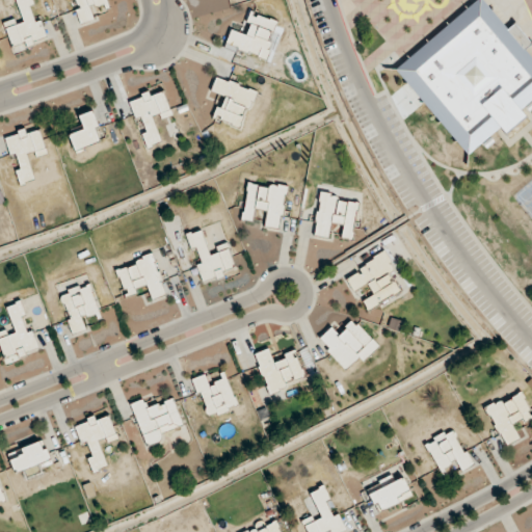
[(5,26),(14,50),(47,38),(41,21),(35,23),(29,7),(33,5),(31,0),(16,0),(23,20),(5,26)]
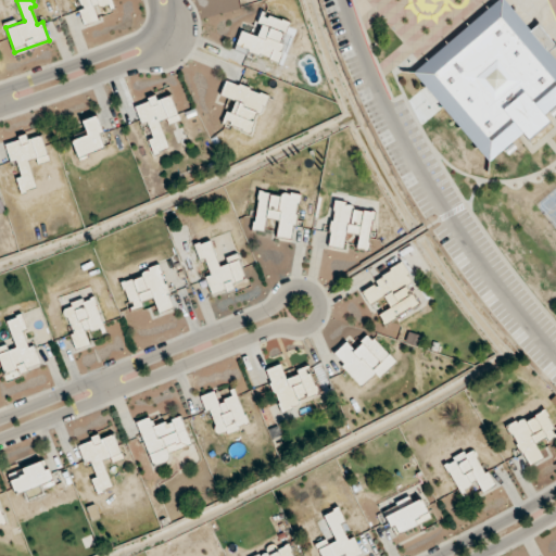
[(84,25),(98,21),(93,9),(111,3),(110,0),(77,0),(80,11),(79,11),(84,25)]
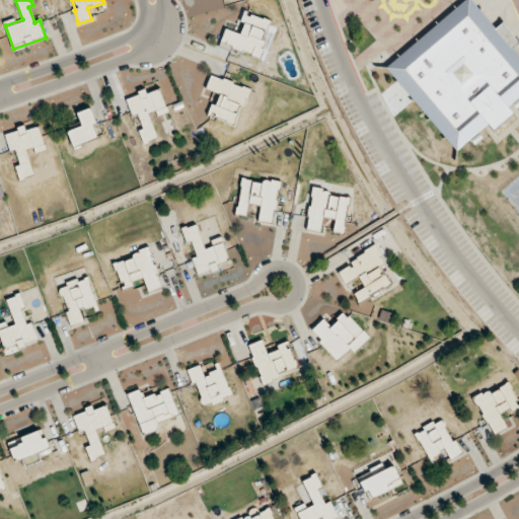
[(468,0),(386,66),(455,152),(489,125),(494,131),(507,120),(510,124),(518,118),(514,112),(518,107),(518,56),(513,49),(518,44),(518,43),(503,23),(495,28),(471,0),(468,0)]
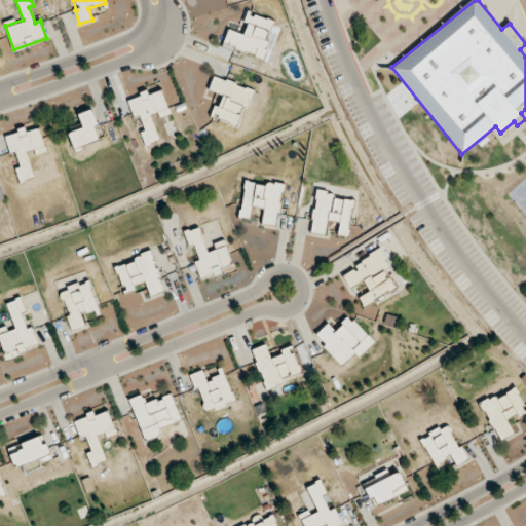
[(271,22),(249,14),(242,35),(228,30),(223,45),(263,58),(267,43),(264,42),(271,22)]
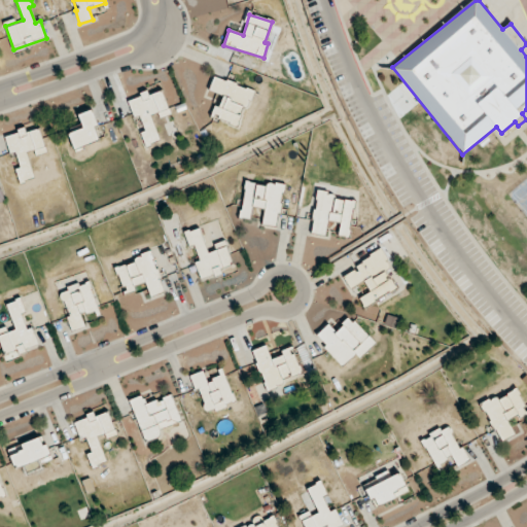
[(252,91),(214,78),(210,92),(223,96),(219,108),(214,106),(211,118),(240,128),(252,91)]
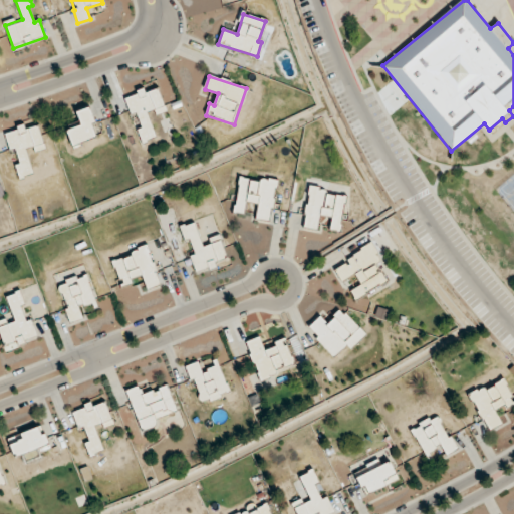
[(158,89),(146,93),(145,90),(124,97),(131,115),(137,113),(142,129),(137,130),(142,144),(157,139),(148,112),(155,110),(157,115),(166,112),(158,89)]
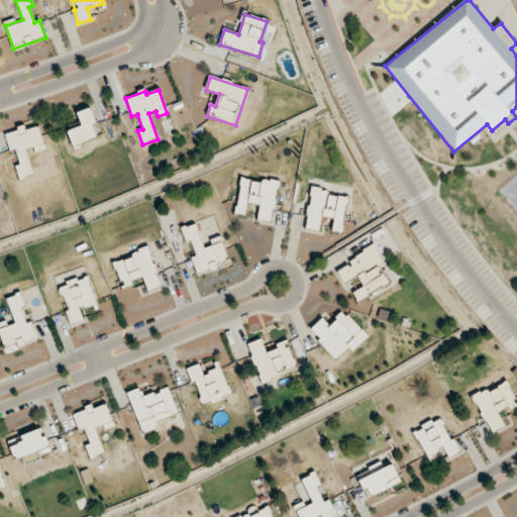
[(73,146),(96,137),(91,125),(95,123),(89,108),(77,113),(82,126),(68,132),(73,146)]
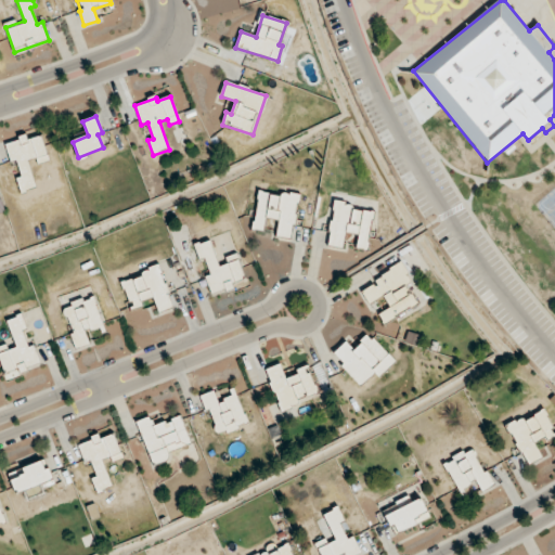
[(41,137),(28,140),(27,138),(5,143),(11,163),(17,160),(22,177),(17,179),(21,193),(35,189),(28,165),(47,159),(41,137)]
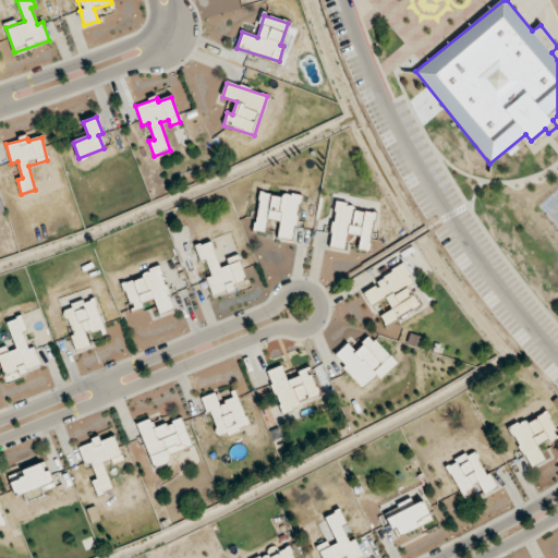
[(300,197),(259,192),(254,231),(267,233),(268,221),(280,222),(278,239),(293,241),(300,197)]
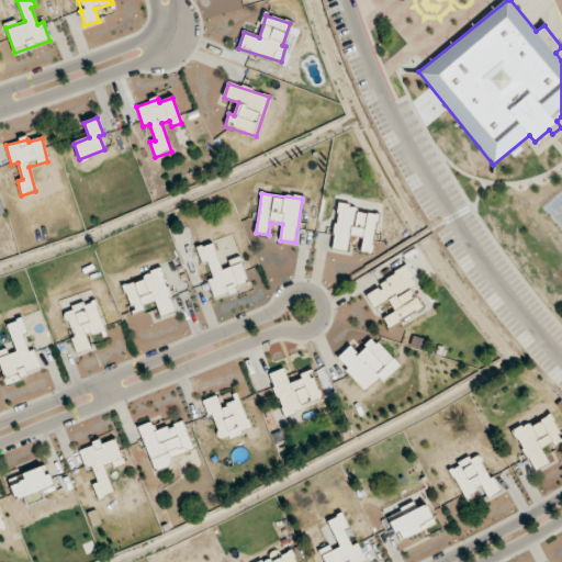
[(378,212),(337,208),(333,250),(347,251),(349,237),(362,238),(361,253),(372,254),(378,212)]
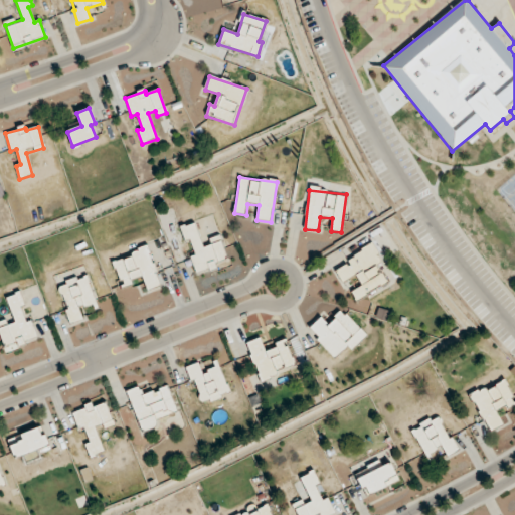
[(196,274),(228,263),(220,238),(201,245),(194,223),(180,228),(185,242),(190,241),(195,255),(190,258),(196,274)]
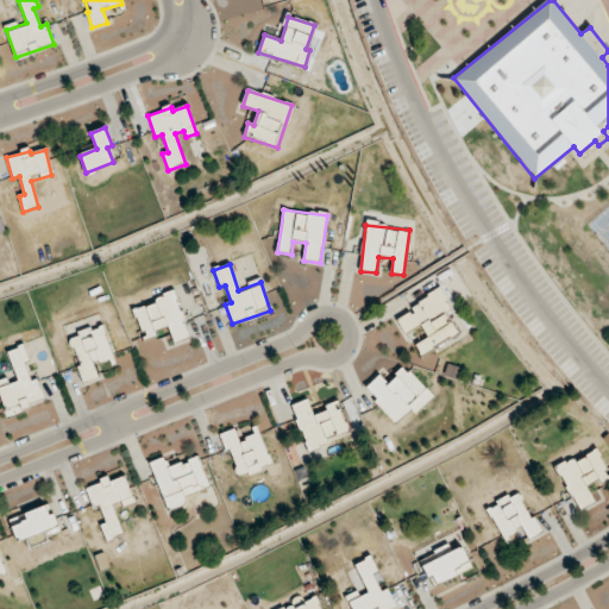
[(405,334),(421,326),(428,338),(415,345),(420,356),(459,336),(453,324),(457,322),(450,307),(441,293),(395,316),(405,334)]
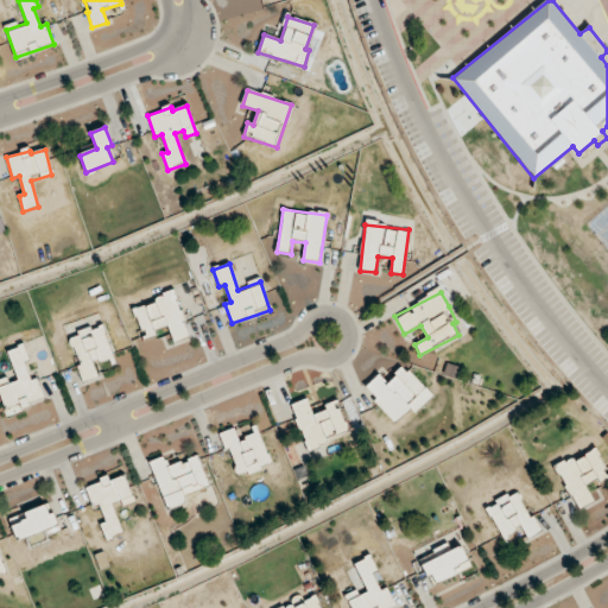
[(173,343),(188,340),(176,296),(134,306),(143,340),(154,336),(153,331),(169,328),(173,343)]
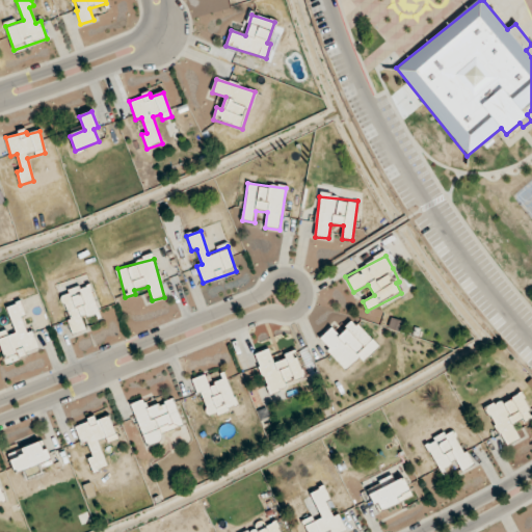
[(73,335),(85,330),(82,320),(99,314),(89,285),(60,295),(73,335)]
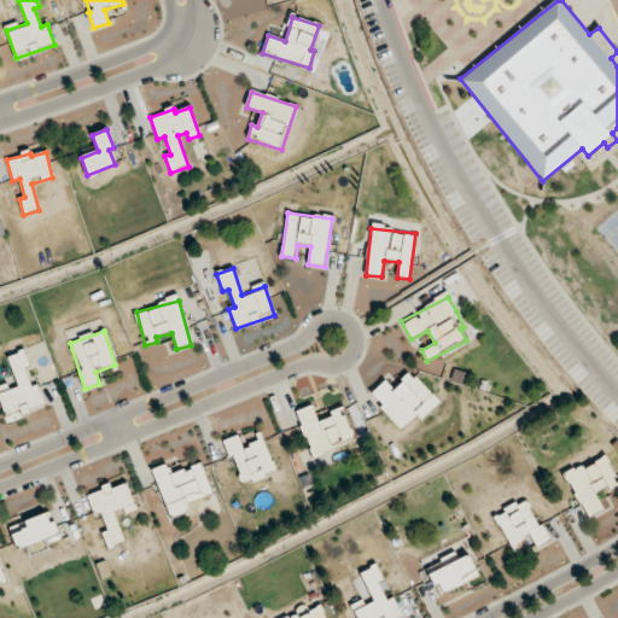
[(45,407),(38,385),(33,386),(22,353),(9,357),(18,388),(0,394),(0,398),(6,415),(21,410),(22,414),(45,407)]
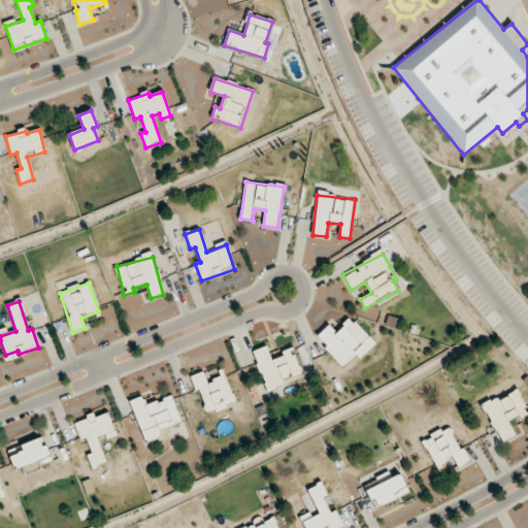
[(375,344),(351,319),(336,332),(329,325),(316,337),(342,367),(356,355),(360,359),(375,344)]
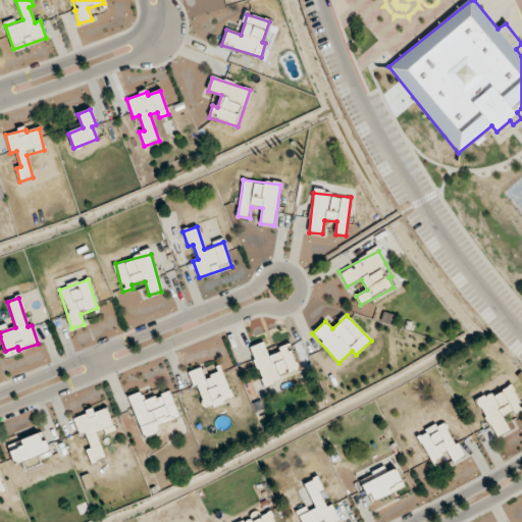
[(268,357),(264,344),(251,347),(263,386),(281,381),(279,376),(297,371),(289,345),(278,348),(280,353),(268,357)]
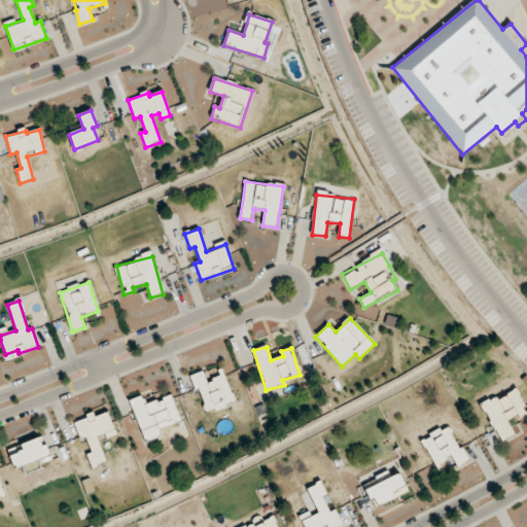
[(192,376),(206,413),(234,402),(224,375),(207,382),(203,372),(192,376)]
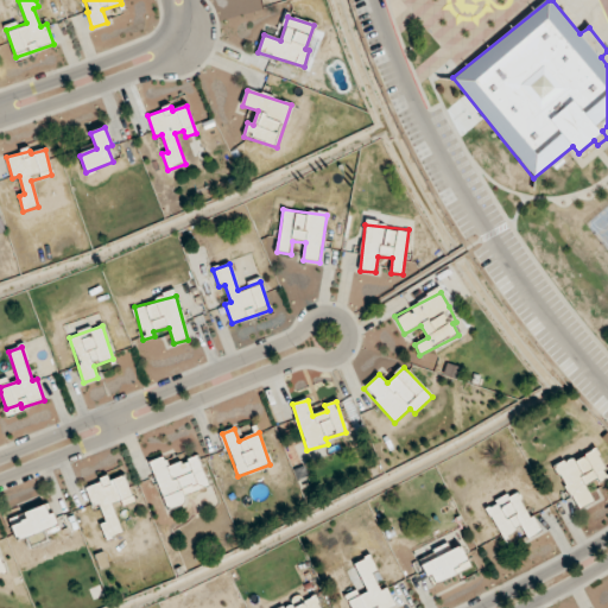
[(557,466),(575,510),(594,501),(588,487),(607,477),(607,474),(597,449),(557,466)]
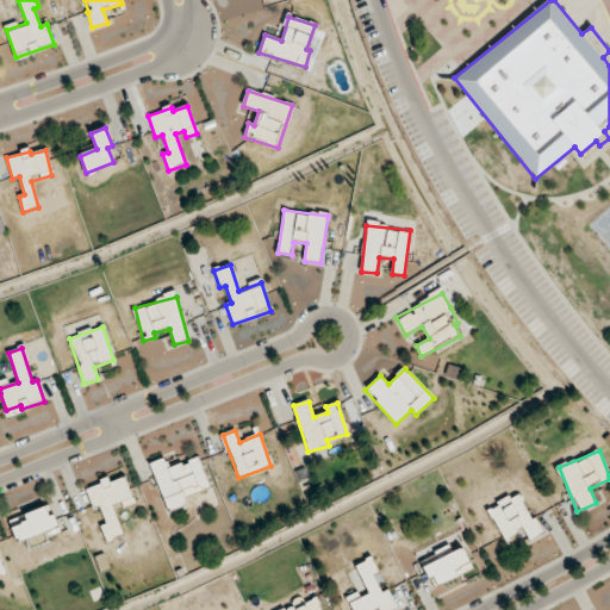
[(167,511),(187,505),(184,497),(209,489),(198,458),(169,468),(166,459),(150,464),(167,511)]
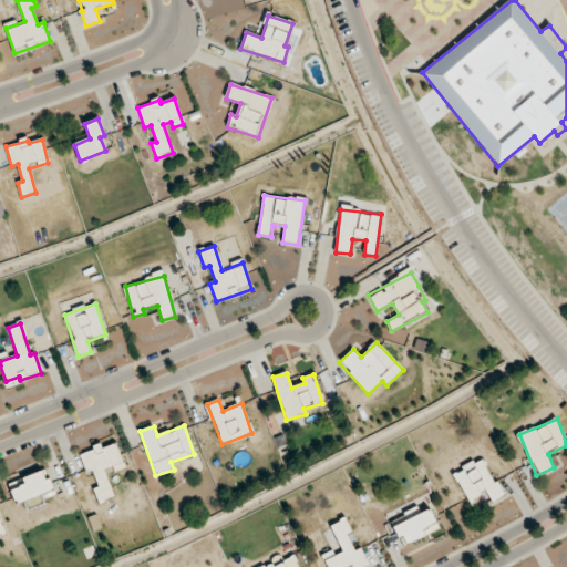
[(114,498),(104,470),(113,467),(114,473),(125,468),(116,444),(103,449),(102,446),(80,454),(86,473),(93,471),(99,487),(94,490),(100,504),(114,498)]
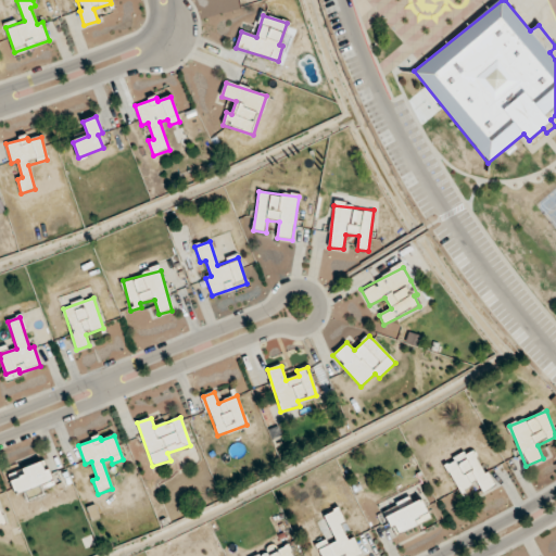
[(458,493),(478,483),(482,493),(492,488),(475,450),(445,464),(458,493)]
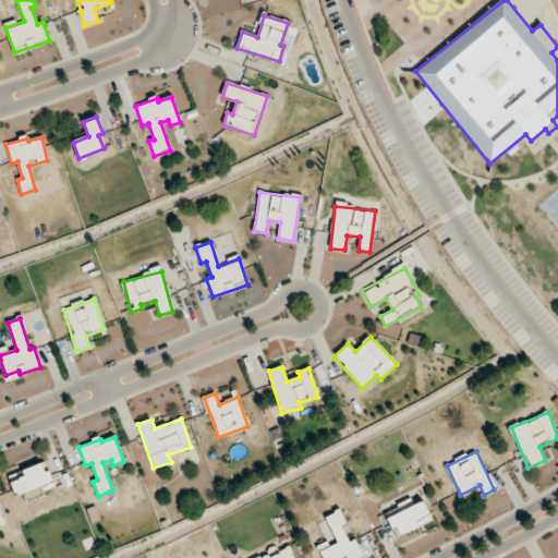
[(9,476),(16,496),(52,483),(45,463),(9,476)]
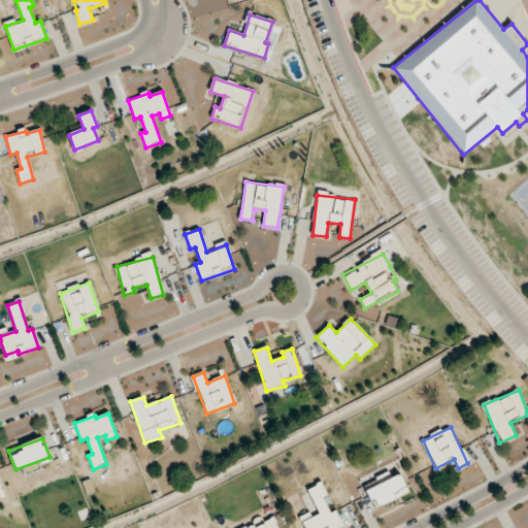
[(374,505),(407,494),(401,476),(368,488),(374,505)]
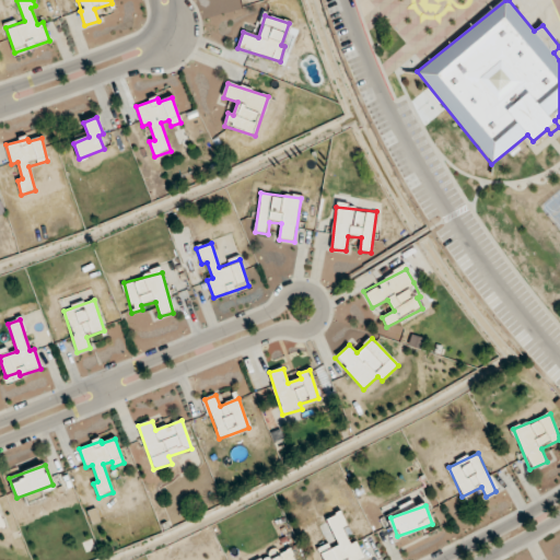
[(323,559),(363,559),(364,559),(357,541),(350,544),(342,528),(347,527),(340,513),(326,518),(337,543),(319,550),(323,559)]
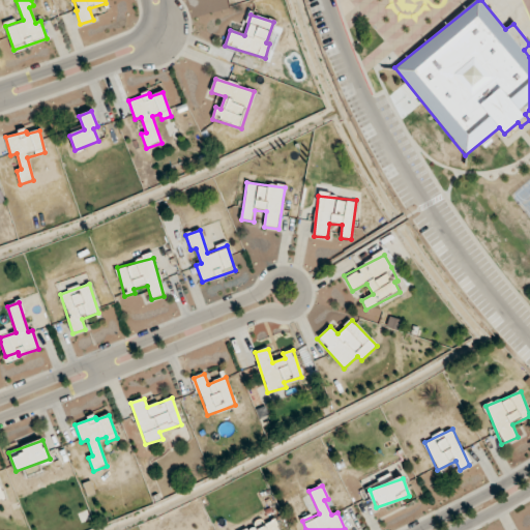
[(277,529),(272,520),(251,529),(277,529)]
